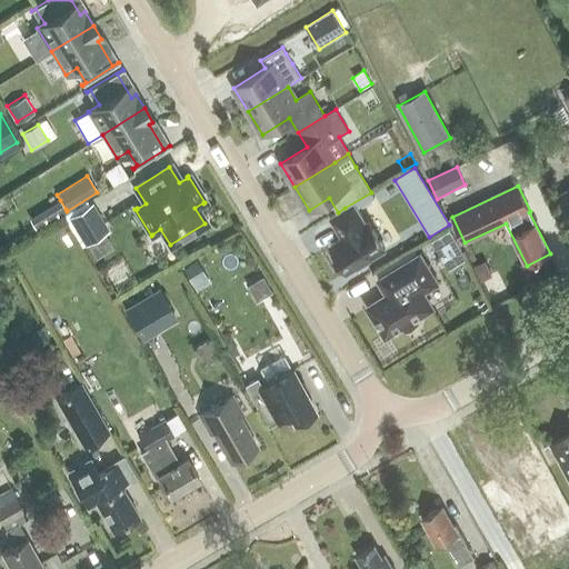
[(568,190),(559,196),(568,213),(568,190)]
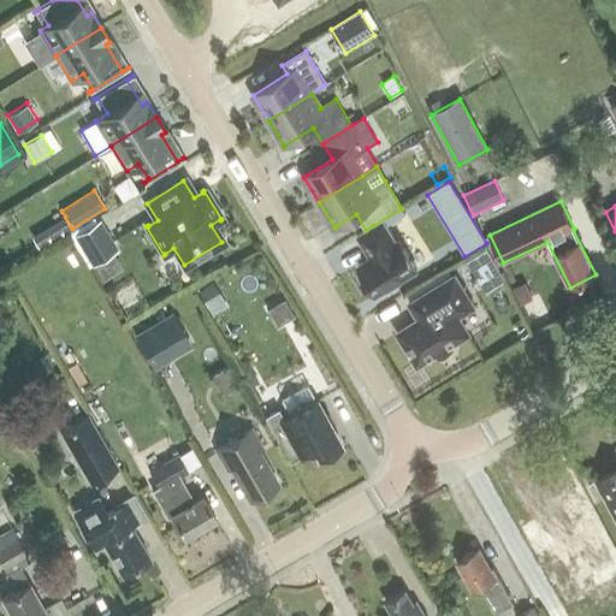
[(65,217),(33,236),(39,247),(71,226),(65,217)]
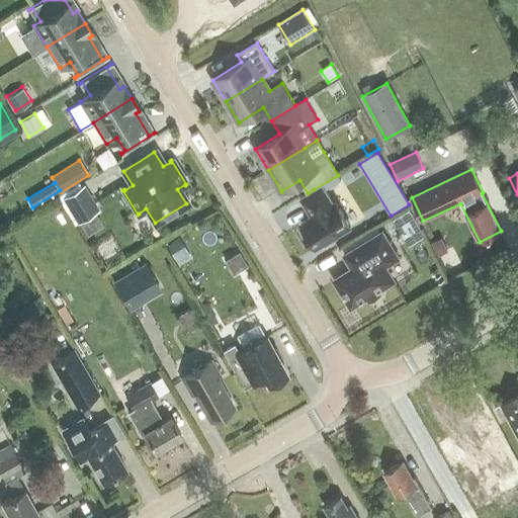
[(84,185),(62,198),(77,223),(99,209),(84,185)]
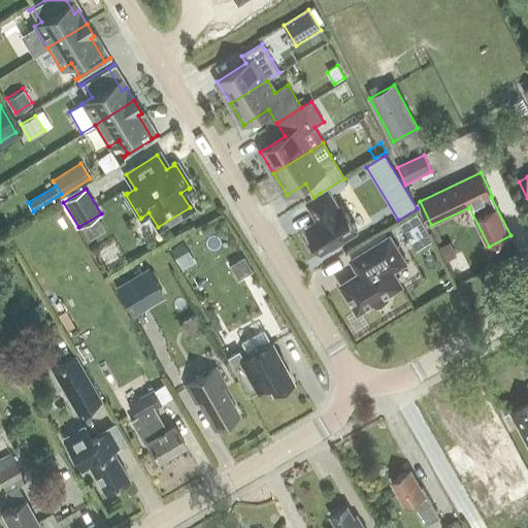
[(339,207),(328,189),(305,203),(314,217),(315,216),(318,221),(306,228),(322,254),(358,232),(341,206),(339,207)]
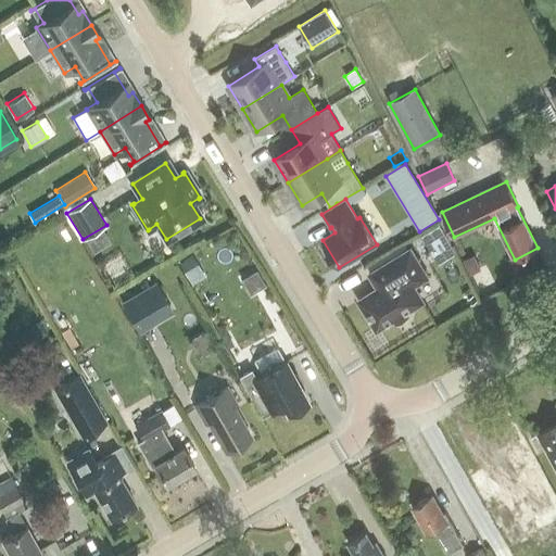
[(455,253),(439,225),(421,235),(439,263),(455,253)]
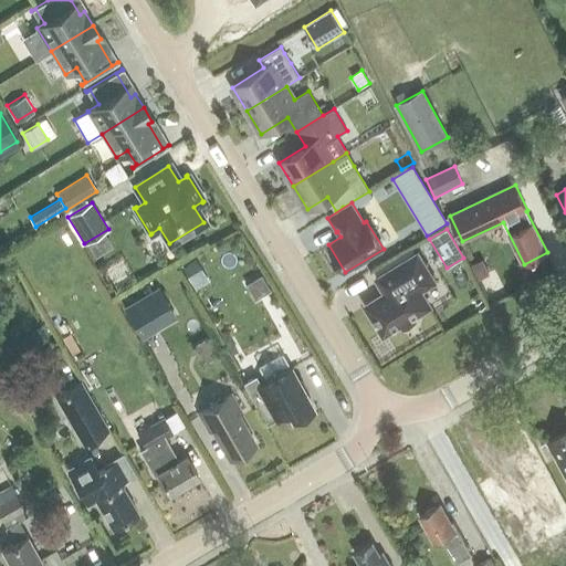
[(418,254),(376,280),(386,294),(366,306),(384,335),(429,306),(420,292),(435,282),(418,254)]
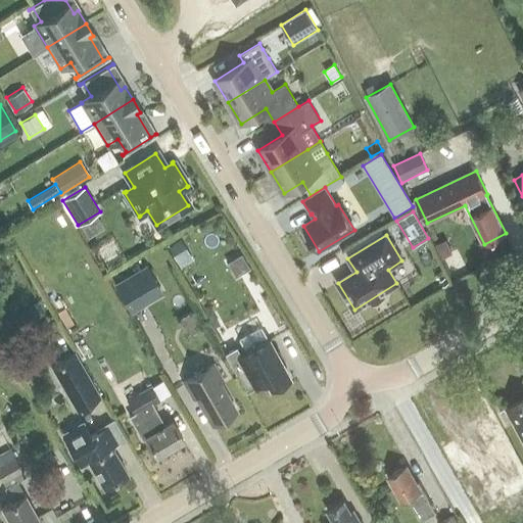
[(182,241),(181,238),(168,246),(169,249),(176,262),(189,253),(182,241)]
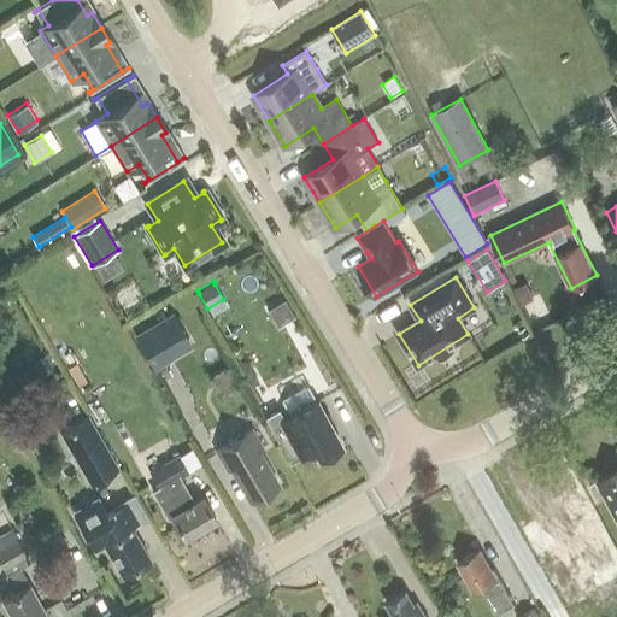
[(174,313),(134,336),(150,362),(188,339),(174,313)]
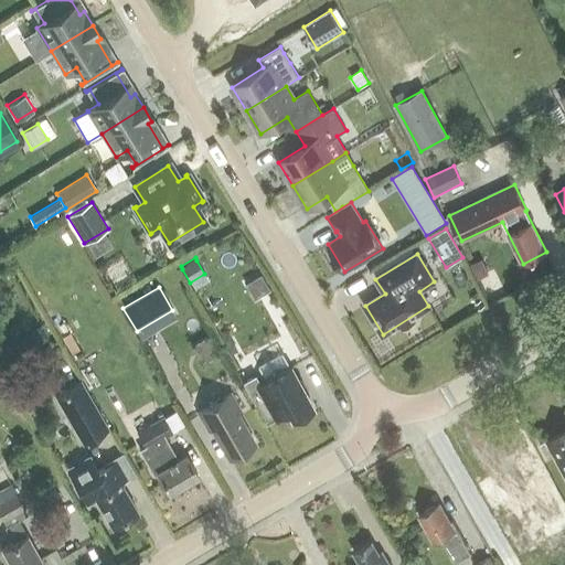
[(257,364),(256,365),(266,381),(290,368),(281,351),(280,352),(258,365),(257,364)]
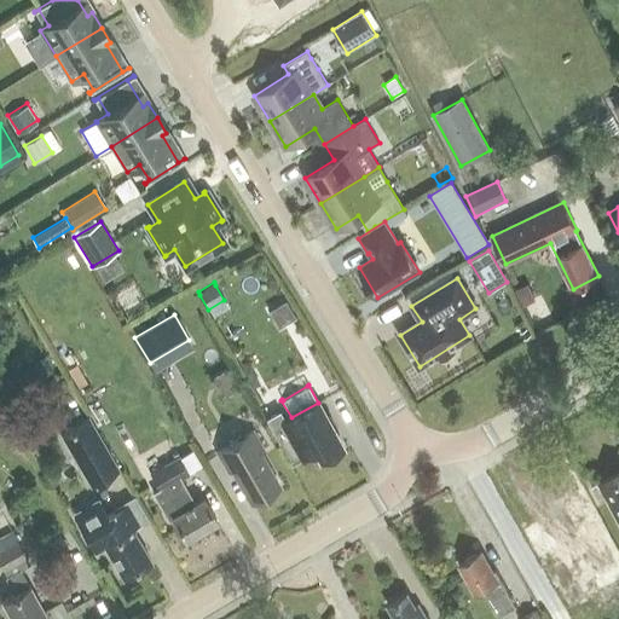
[(281,410),(266,418),(290,463),(314,450),(320,461),(343,449),(325,415),(318,403),(291,417),(285,421),(281,410)]
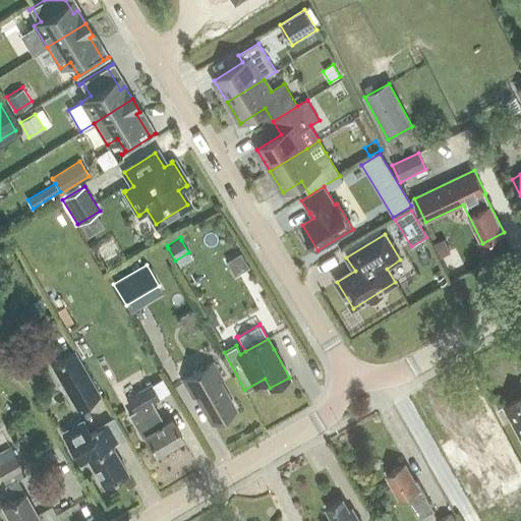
[(100,395),(74,350),(50,363),(75,409),(100,395)]
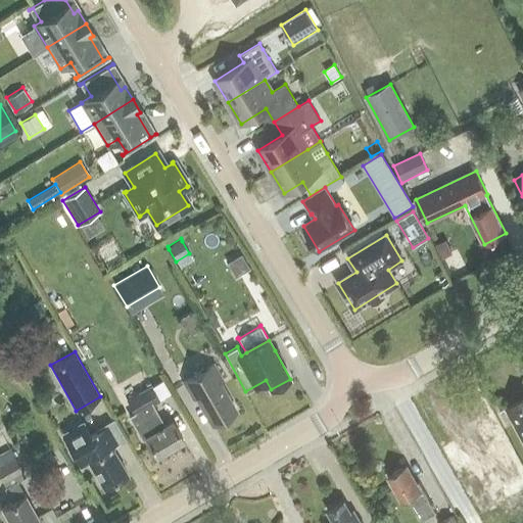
[(211,424),(235,411),(220,383),(223,381),(214,365),(184,382),(193,398),(196,396),(211,424)]
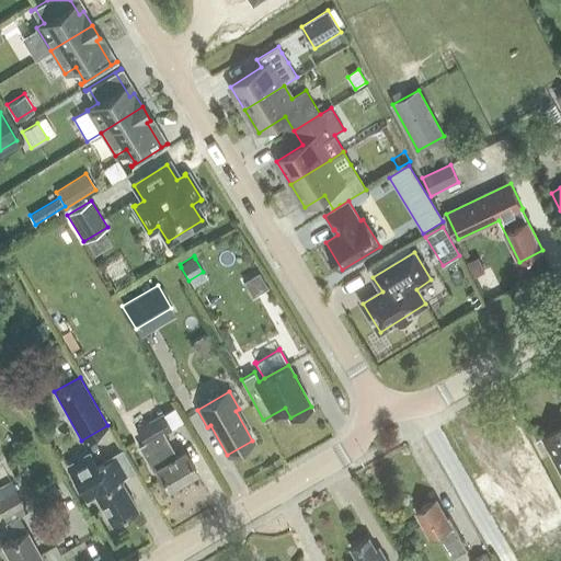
[(162,434),(171,430),(162,414),(136,430),(145,444),(139,447),(152,471),(157,469),(168,489),(196,472),(184,451),(175,457),(162,434)]
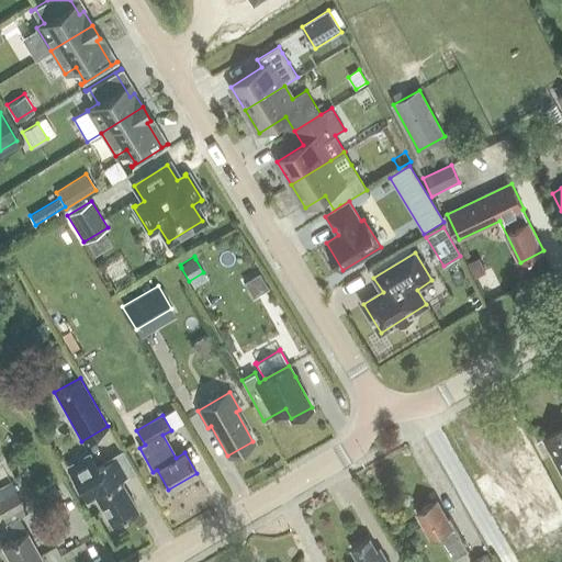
[(561,429),(544,439),(561,471),(561,429)]
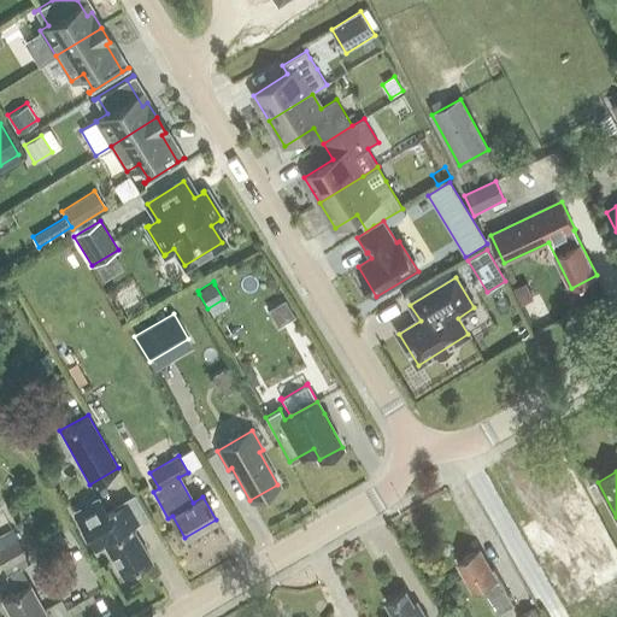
[(574,497),(544,513),(570,558),(599,541),(574,497)]
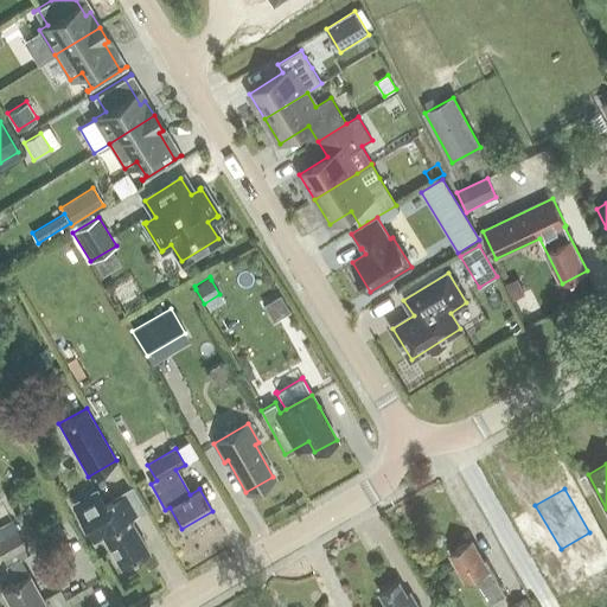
[(147,549),(117,498),(104,506),(98,497),(76,510),(93,540),(102,534),(121,566),(147,549)]
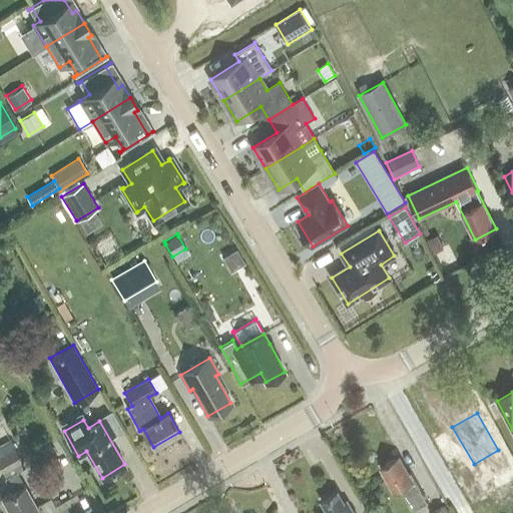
[(9,512),(39,512),(25,486),(24,486),(16,472),(25,467),(22,462),(15,448),(0,455),(0,468),(6,478),(5,479),(12,493),(2,499),(9,512)]
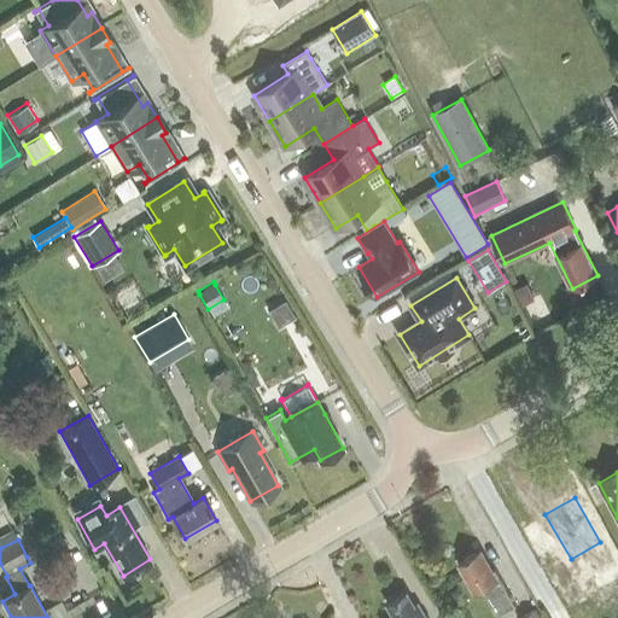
[(484,588),(499,613),(514,605),(495,570),(493,572),(481,551),(459,564),(476,593),(484,588)]
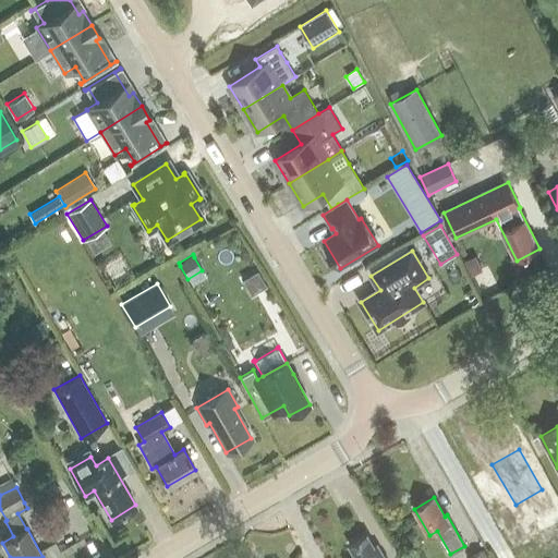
[(367,535),(350,545),(356,557),(353,557),(384,557),(377,545),(374,547),(367,535)]
